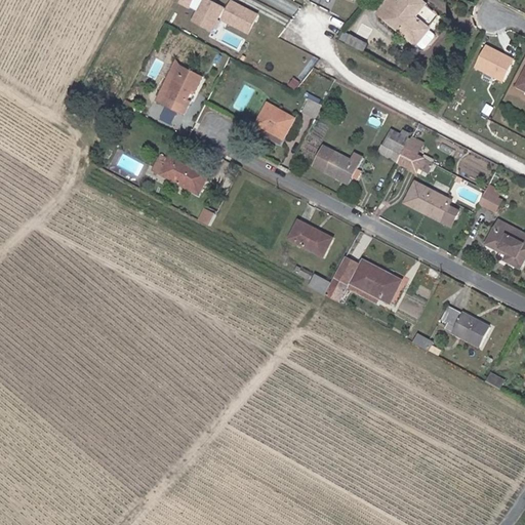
[(201,0),(178,0),(177,2),(196,12),(201,0)]
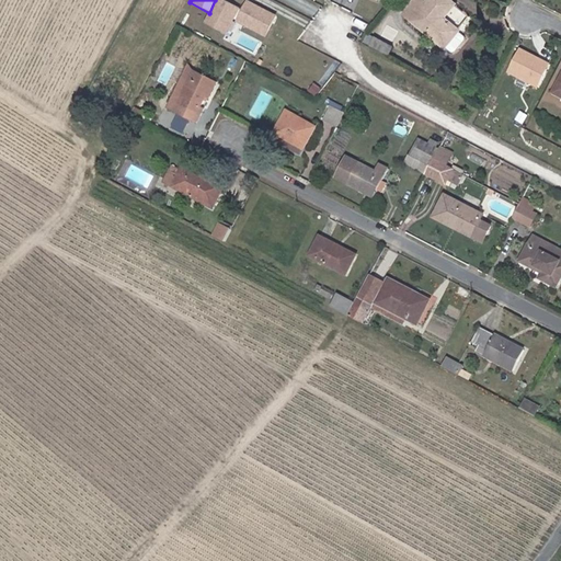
[(267,38),(279,14),(251,0),(249,0),(245,8),(230,0),(217,0),(205,23),(230,35),(236,22),(267,38)]
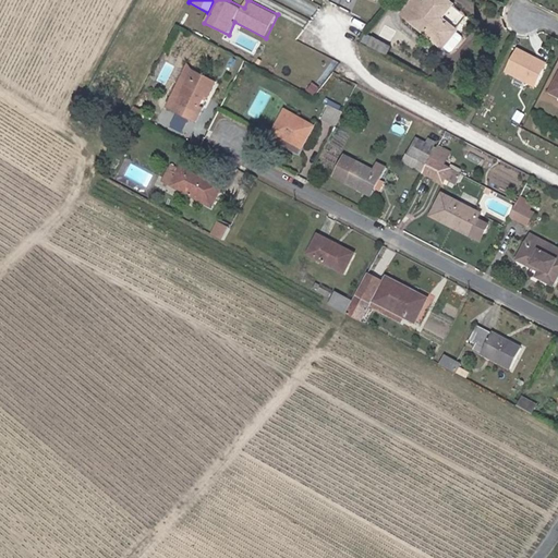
[(448,1),(447,0),(419,0),(420,0),(419,0),(405,0),(398,11),(438,45),(452,28),(437,15),(448,1)]
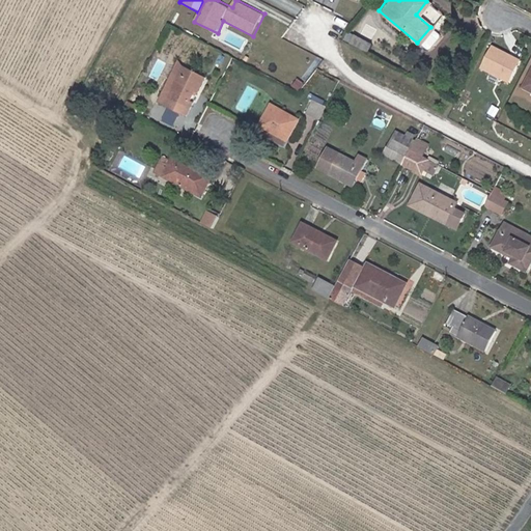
[(430,27),(417,43),(424,48),(427,47),(437,36),(437,32),(430,27)]
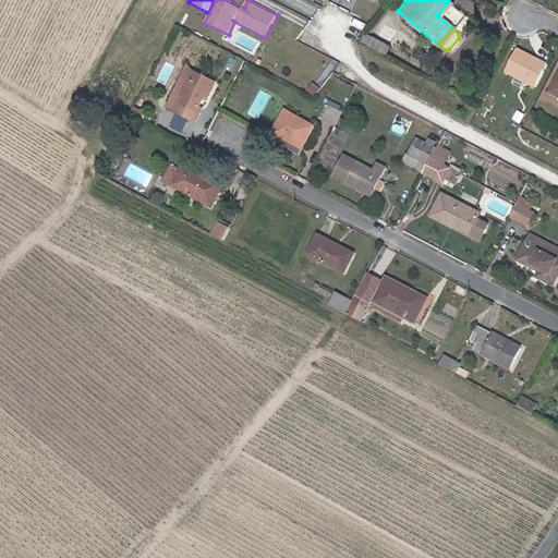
[(388,45),(363,32),(359,40),(384,53),(388,45)]
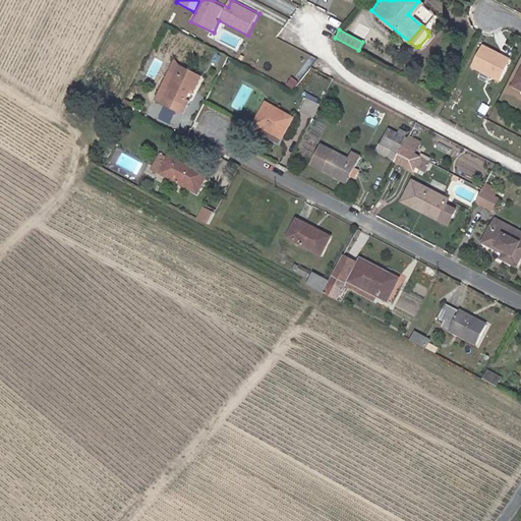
[(482,43),(471,66),(500,80),(512,57),(482,43)]
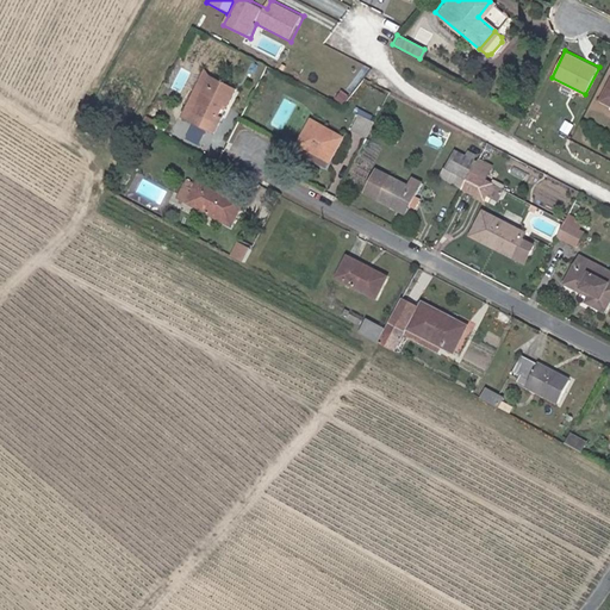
[(231,85),(206,69),(190,95),(185,92),(175,109),(205,126),(215,112),(211,110),(217,100),(221,101),(231,85)]
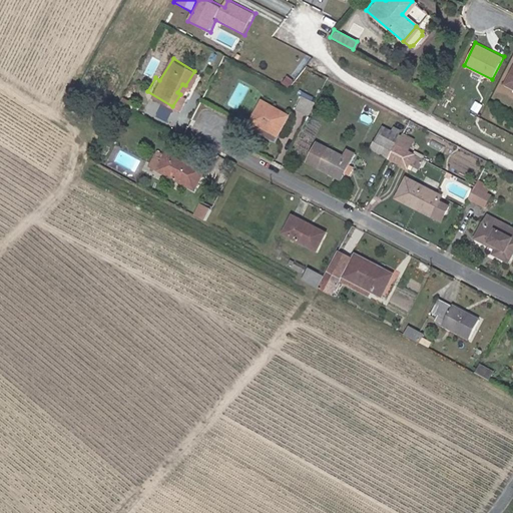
[(512,62),(504,81),(512,85),(512,62)]
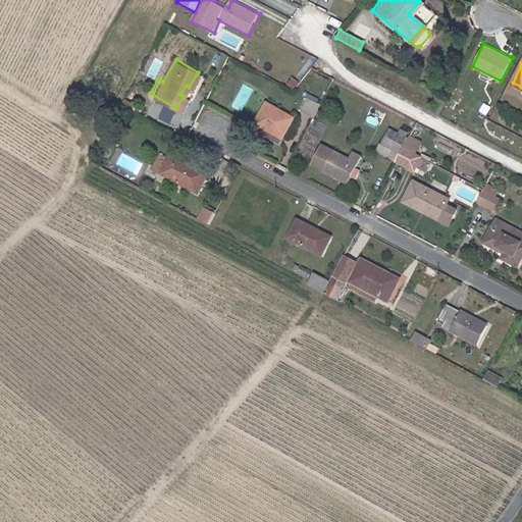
[(318,104),(305,97),(299,110),(311,116),(318,104)]
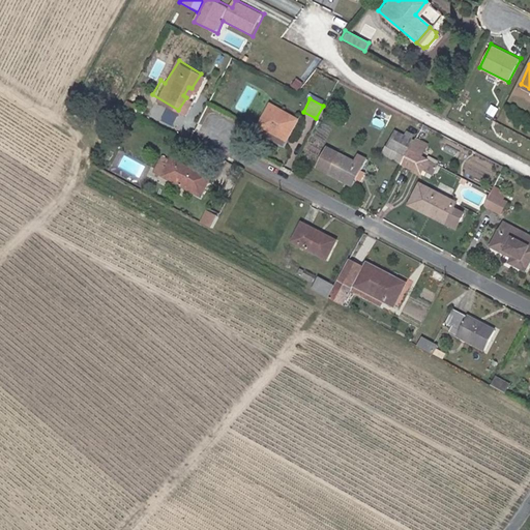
[(296,116),(268,101),(254,130),(282,145),(296,116)]
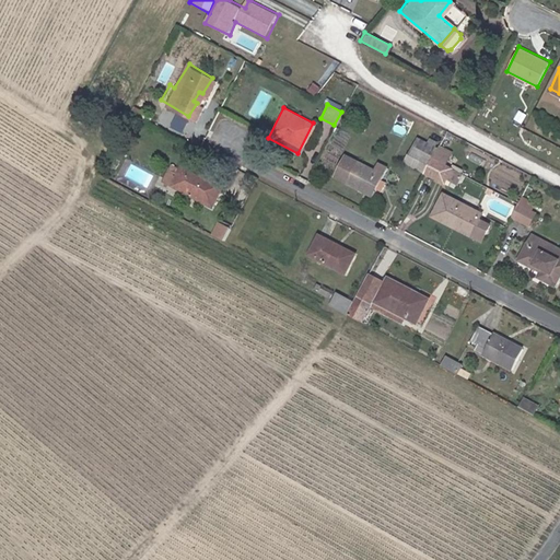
[(430,158),(435,148),(419,139),(413,149),(416,150),(430,158)]
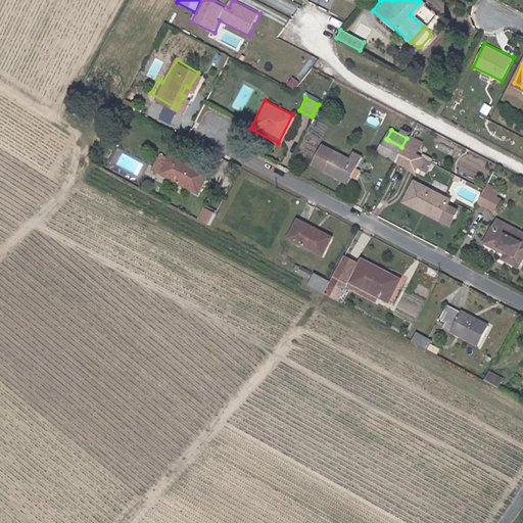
[(412,153),(418,143),(407,138),(401,147),(412,153)]
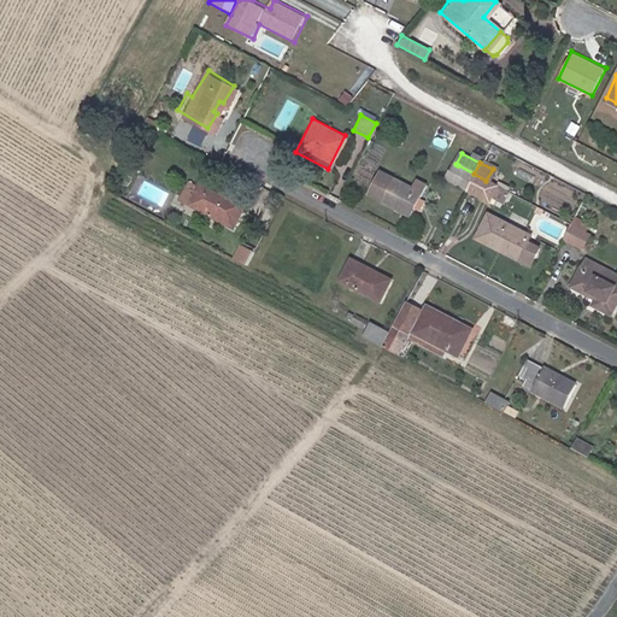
[(448,182),(465,191),(474,174),(458,165),(448,182)]
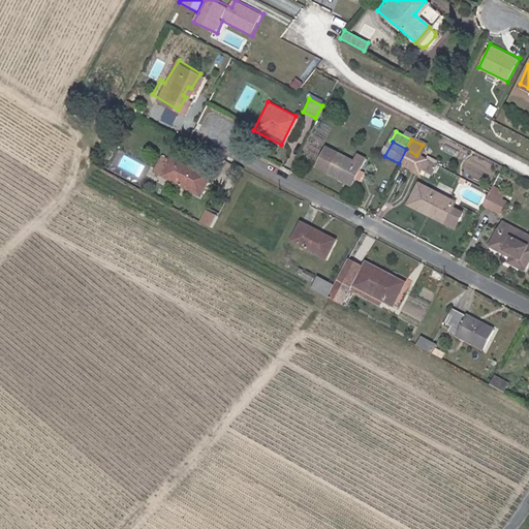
[(406,149),(399,163),(413,172),(421,157),(416,155),(406,149)]
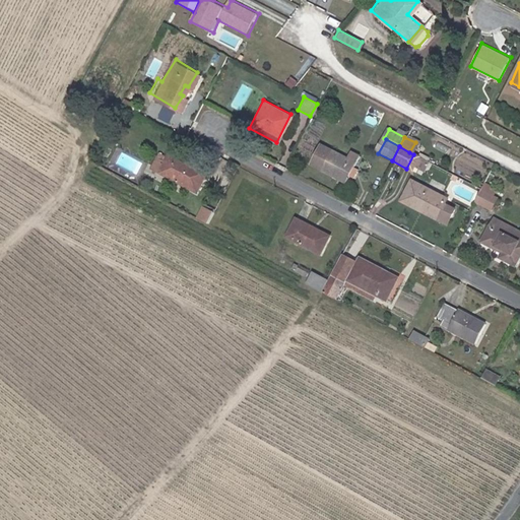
[(346,156),(330,148),(319,167),(344,181),(345,179),(353,164),(358,155),(349,150),(346,156)]
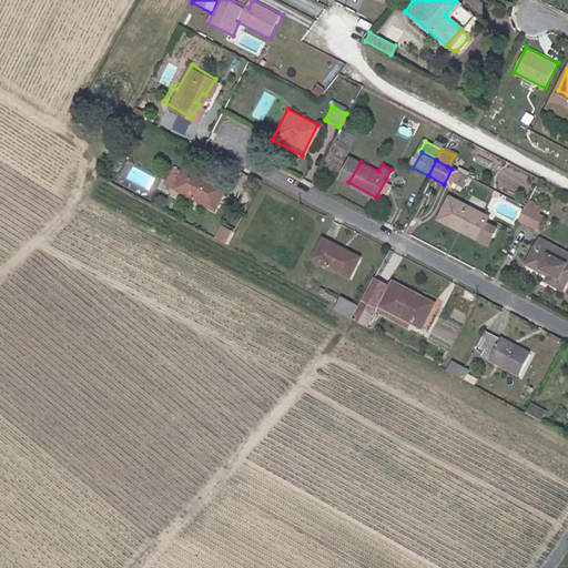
[(223,188),(182,165),(176,174),(166,170),(161,181),(173,189),(212,209),(223,188)]
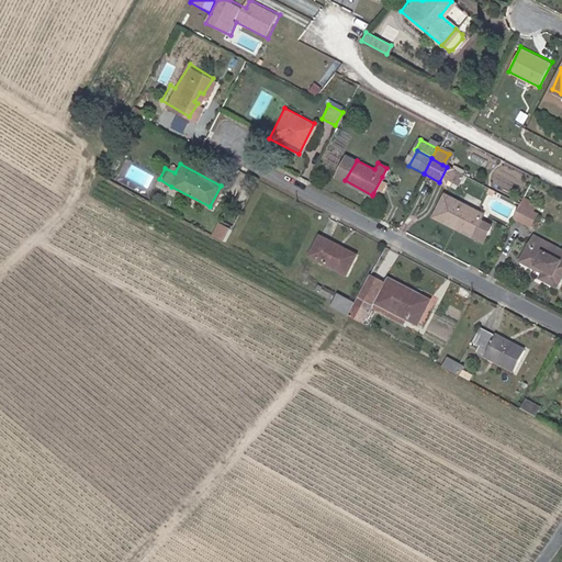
[(386,179),(382,177),(373,193),(375,195),(379,188),(382,189),(386,179)]
